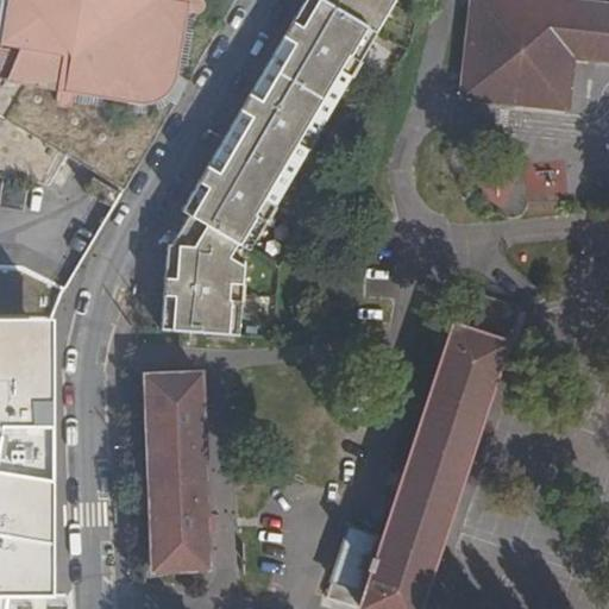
[(0,0),(0,180),(4,181),(0,205),(0,207),(25,212),(29,189),(10,187),(11,181),(50,188),(69,157),(124,186),(237,0),(0,0)]
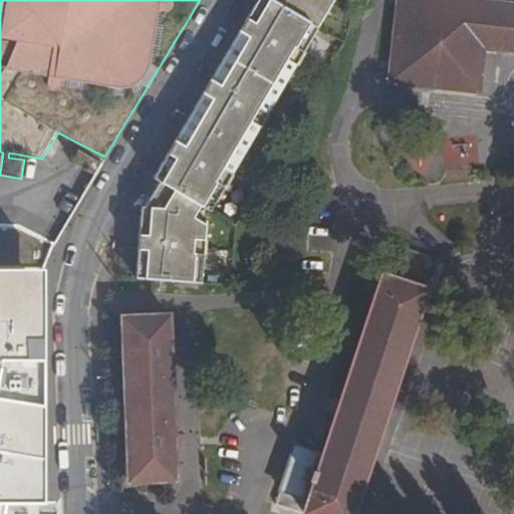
[(203,284),(210,227),(195,219),(202,209),(212,214),(336,0),(260,0),(154,183),(160,187),(146,213),(142,213),(141,216),(137,277),(203,284)]
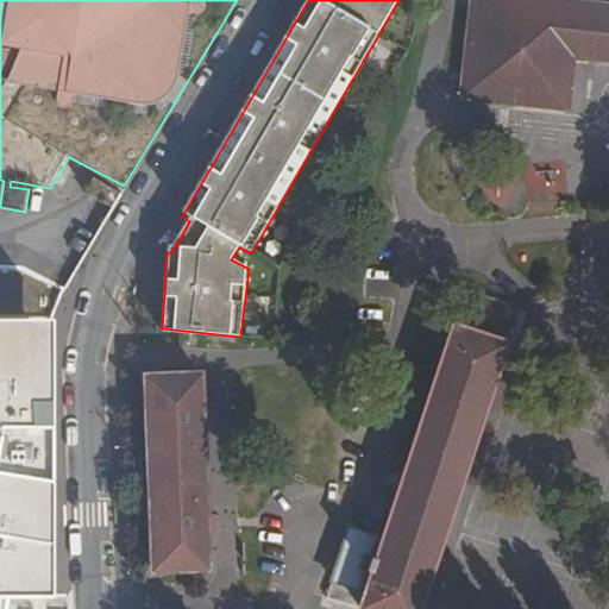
[(566,107),(572,57),(608,60),(608,5),(556,0),(471,0),(462,96),(566,107)]
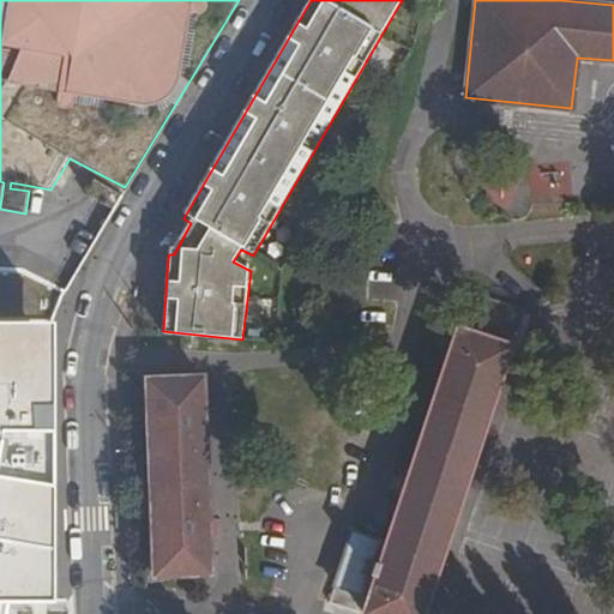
[(122,197),(96,180),(89,193),(114,210),(122,197)]
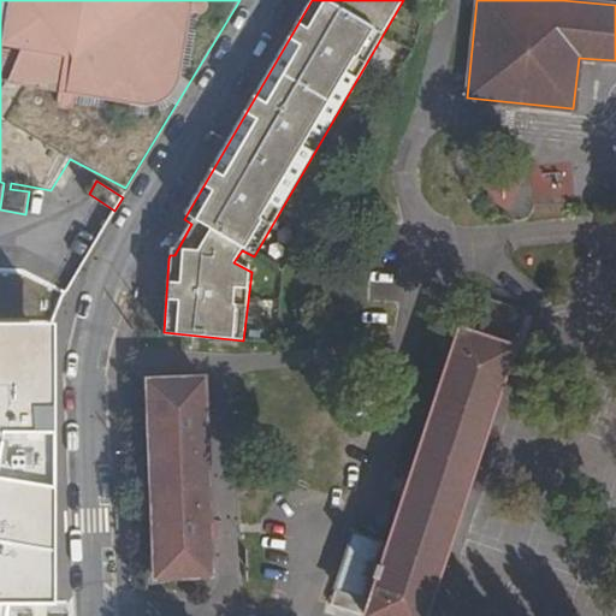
[(365,615),(422,615),(522,312),(467,294),(385,543),(353,532),(329,604),(365,615)]
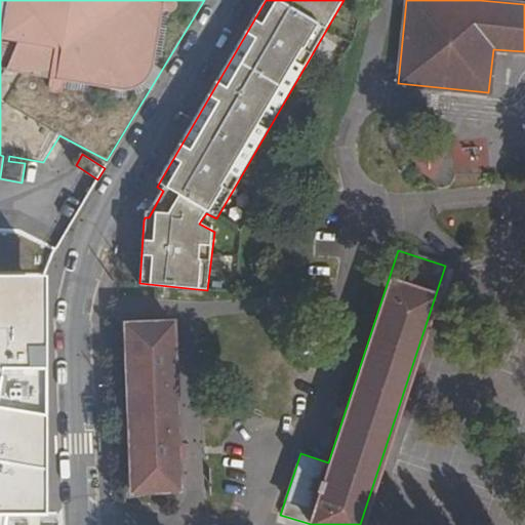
[(34,273),(0,273),(0,514),(37,514),(36,409),(35,362),(34,273)]
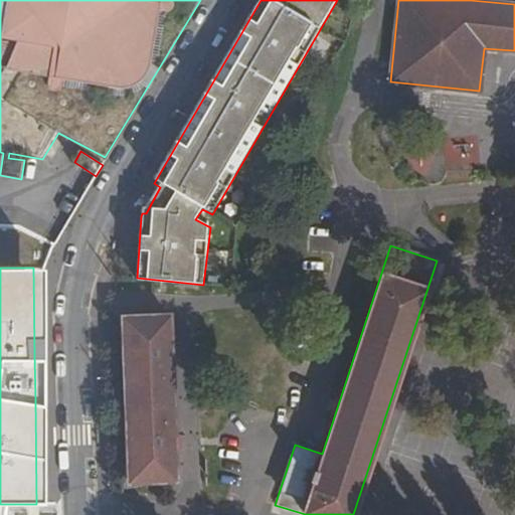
[(176,480),(169,316),(123,318),(129,482),(176,480)]
